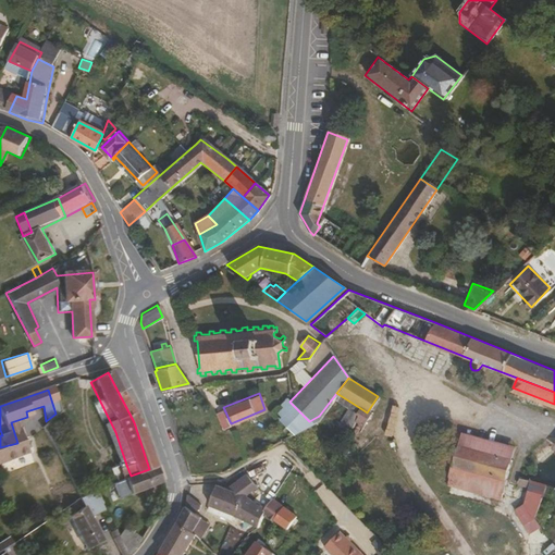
[(290,402),(286,398),(271,412),(290,432),(309,421),(290,402)]
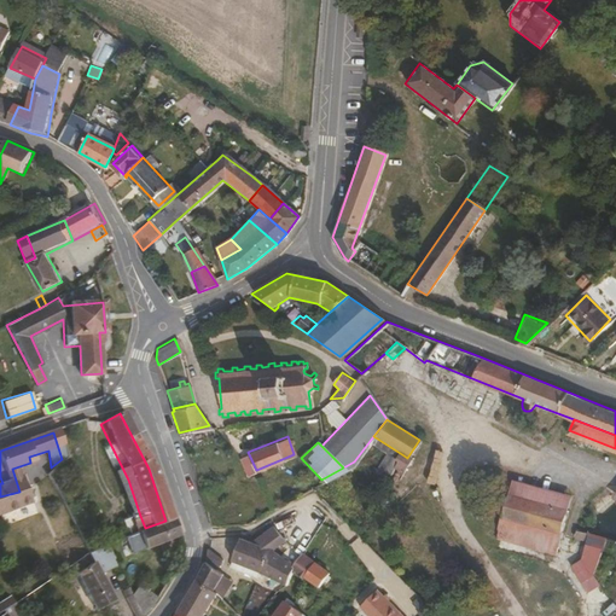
[(387,474),(394,463),(395,460),(384,453),(376,466),(387,474)]
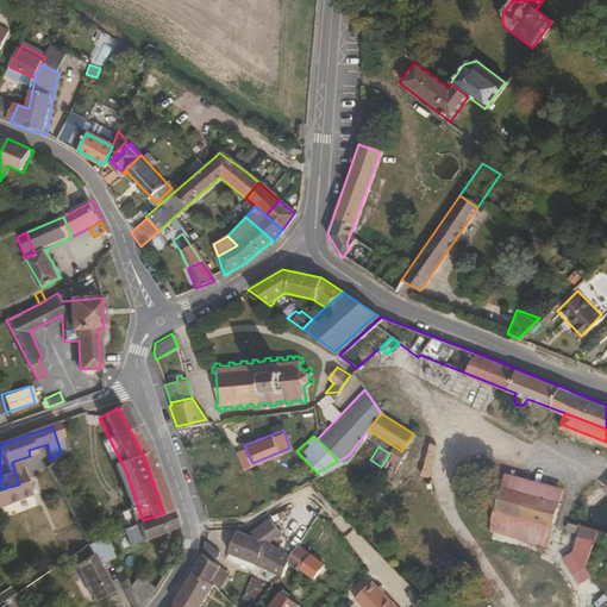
[(396,462),(404,452),(401,451),(394,446),(389,454),(388,456),(396,462)]
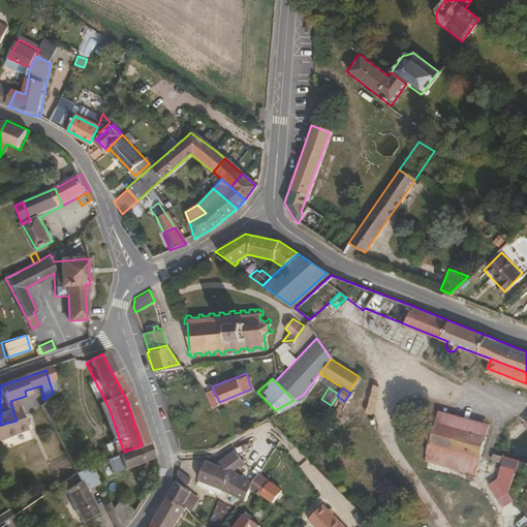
[(120,441),(110,410),(98,415),(110,445),(120,441)]
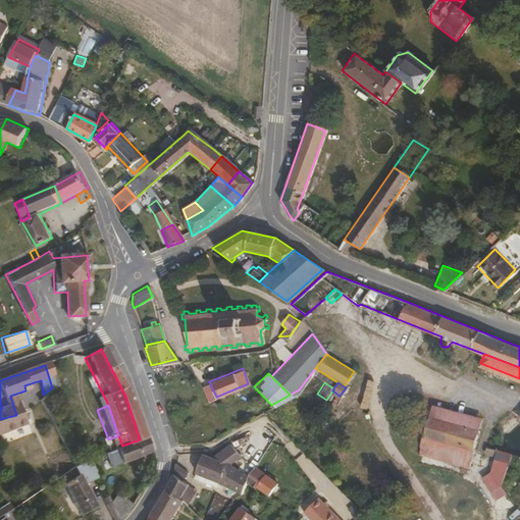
[(485,420),(435,406),(431,418),(481,431),(485,420)]
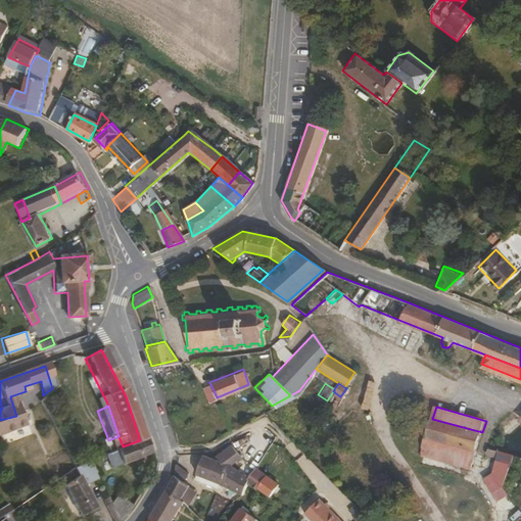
[(0,434),(20,427),(16,416),(0,420),(0,434)]
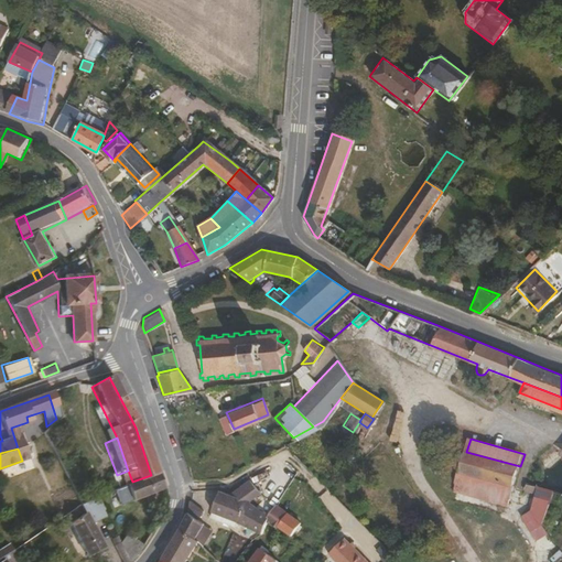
[(508,506),(520,466),(466,452),(462,451),(455,472),(460,473),(453,492),(508,506)]
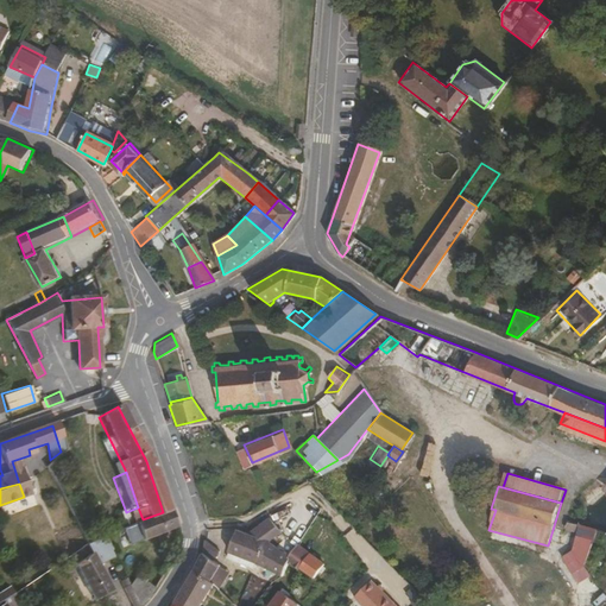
[(143,519),(138,507),(126,512),(124,513),(128,525),(143,519)]
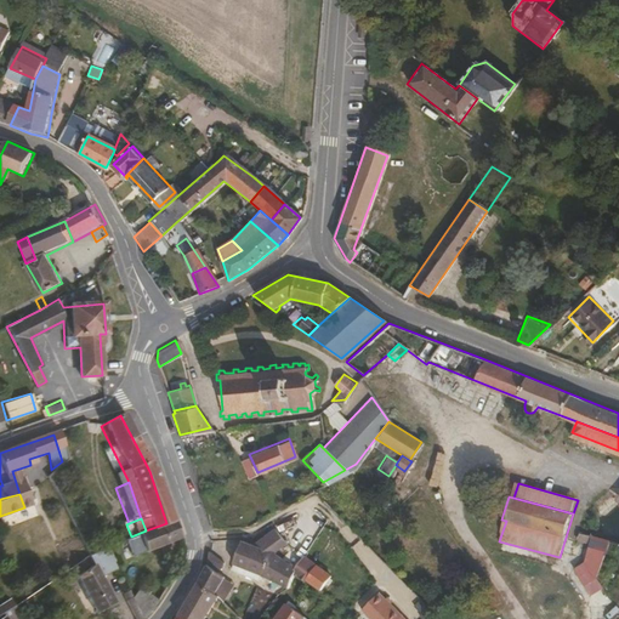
[(129,557),(172,541),(166,523),(146,531),(131,537),(121,540),(126,551),(129,557)]
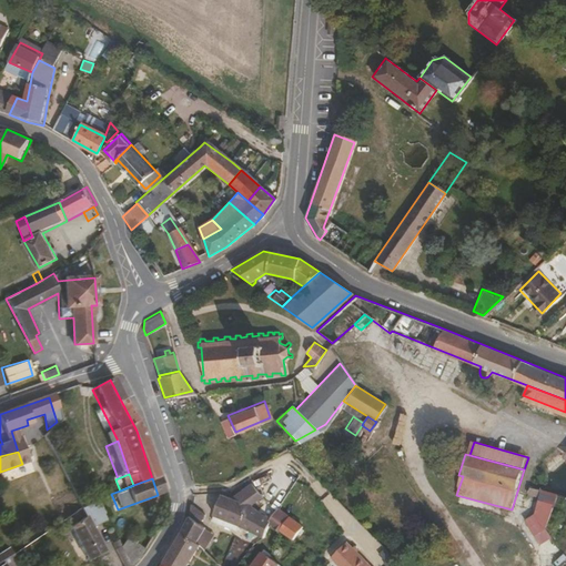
[(544,534),(558,499),(543,494),(544,491),(531,487),(527,497),(538,502),(533,516),(544,534)]
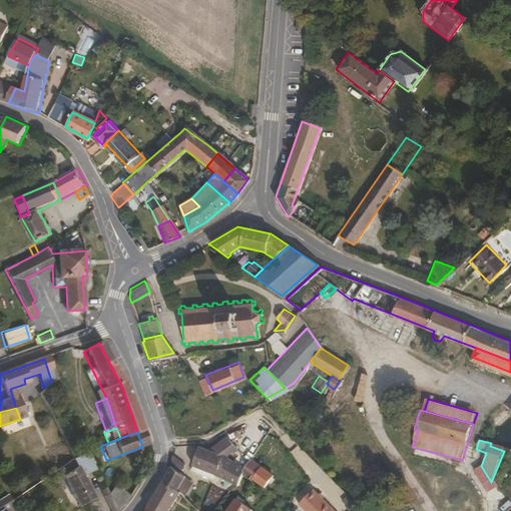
[(226,460),(237,450),(228,441),(227,442),(212,454),(226,460)]
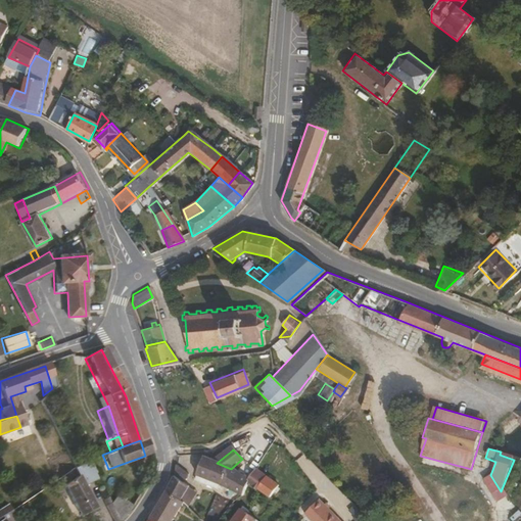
[(86,472),(106,464),(102,455),(82,464),(86,472)]
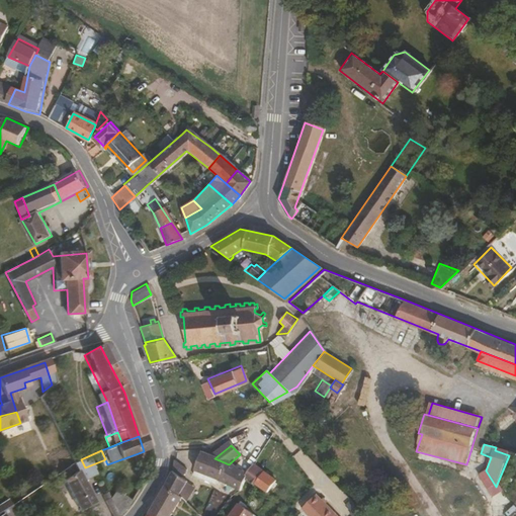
[(248,477),(229,464),(215,458),(204,454),(197,473),(221,483),(241,493),(247,481),(248,477)]
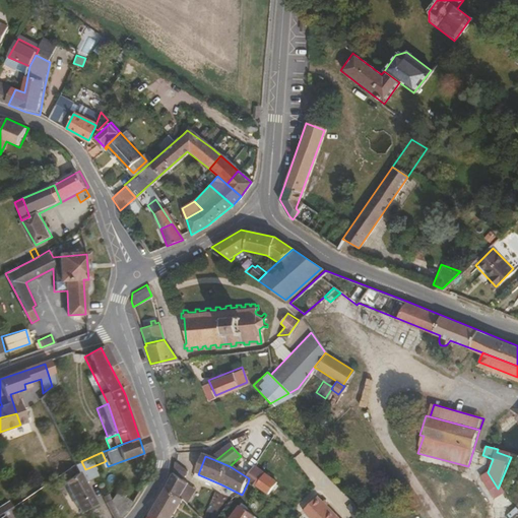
[(503,497),(517,463),(517,459),(511,457),(498,489),(503,497)]
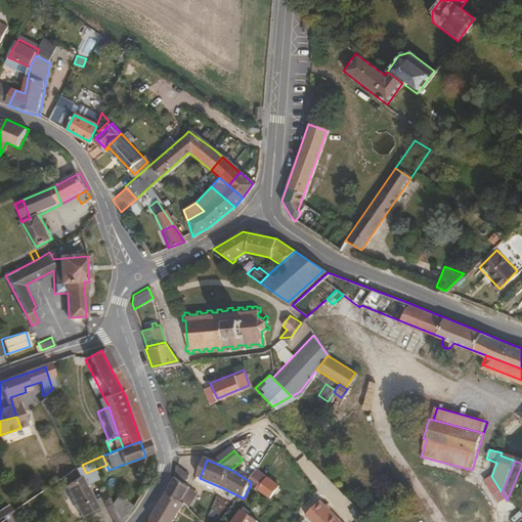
[(91,510),(75,483),(89,477),(86,473),(82,465),(68,471),(72,479),(58,486),(76,518),(91,510)]
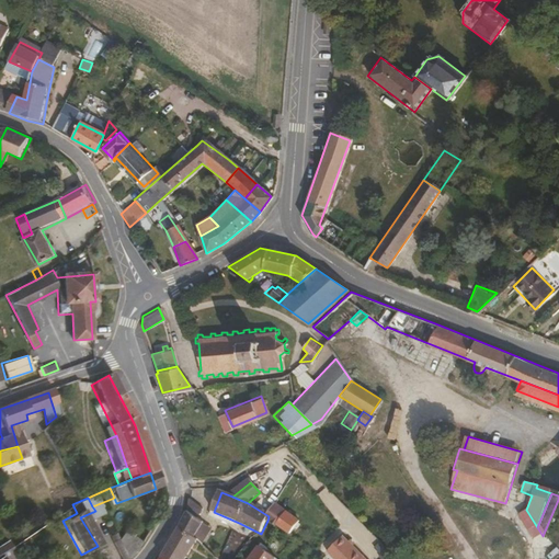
[(300,523),(277,505),(269,516),(267,521),(292,535),(300,523)]
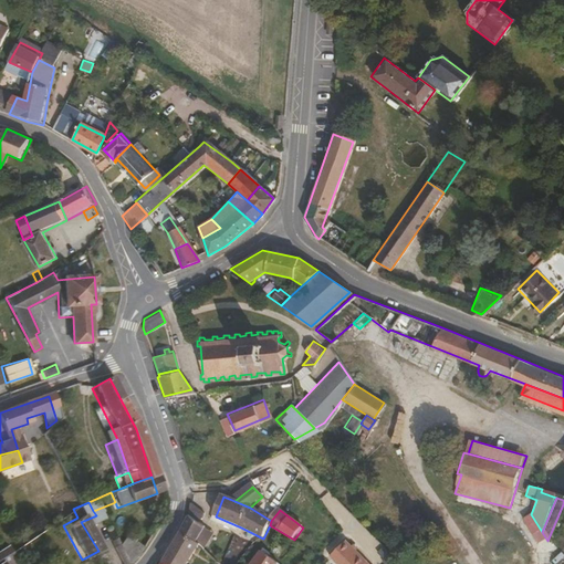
[(206,528),(187,514),(180,528),(197,541),(206,528)]
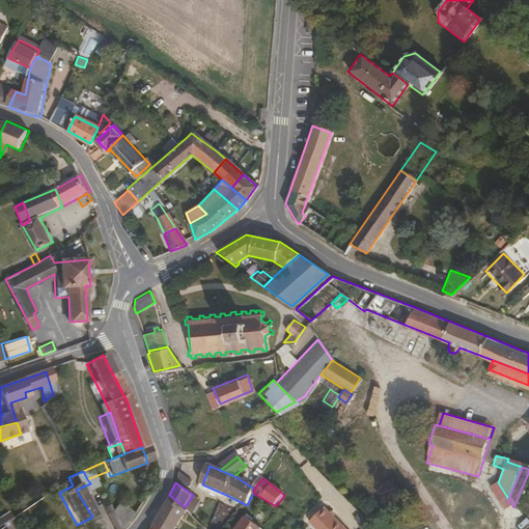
[(170,528),(185,507),(169,495),(150,526),(146,528),(170,528)]
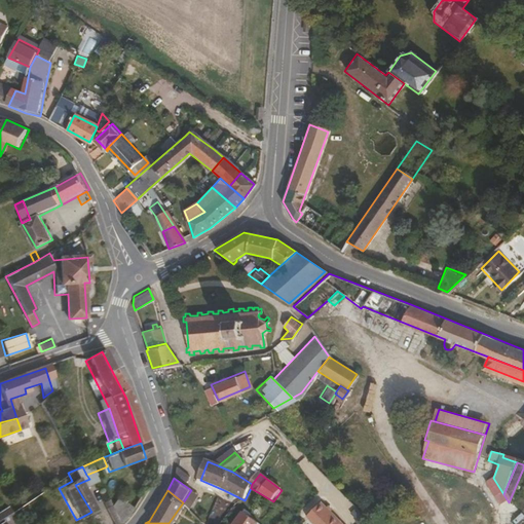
[(334,523),(340,519),(321,499),(305,516),(312,523),(334,523)]
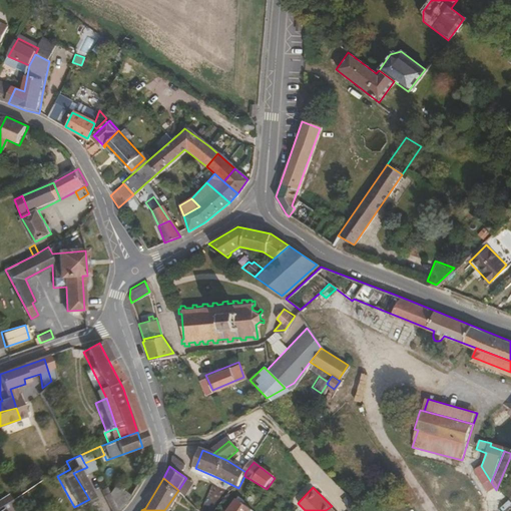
[(113,510),(115,510),(124,499),(110,488),(104,496),(113,510)]
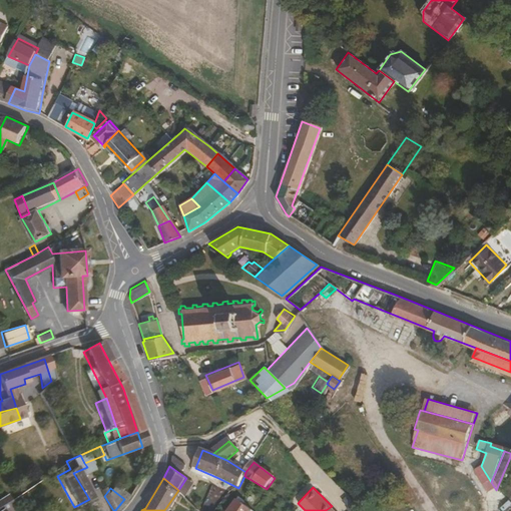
[(261,495),(256,492),(251,497),(257,501),(261,495)]
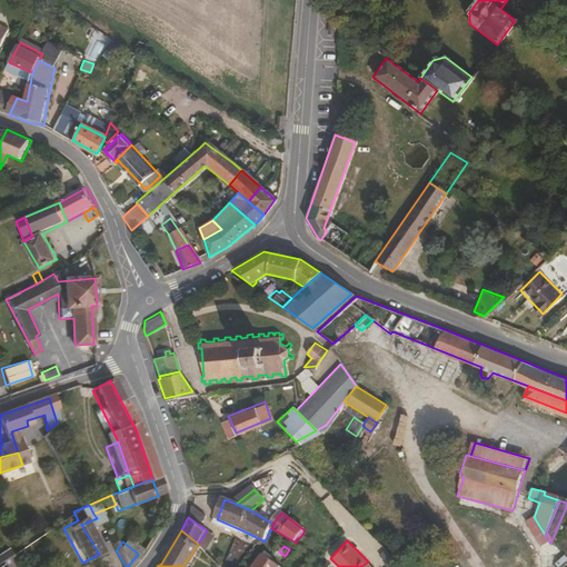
[(126,566),(116,550),(115,548),(108,553),(117,566),(126,566)]
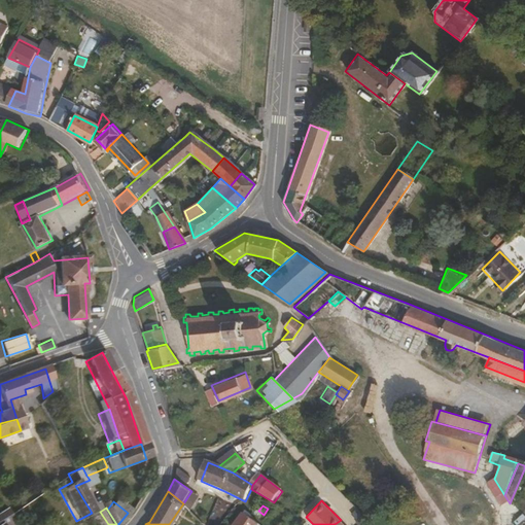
[(254,524),(257,523),(241,511),(231,524),(254,524)]
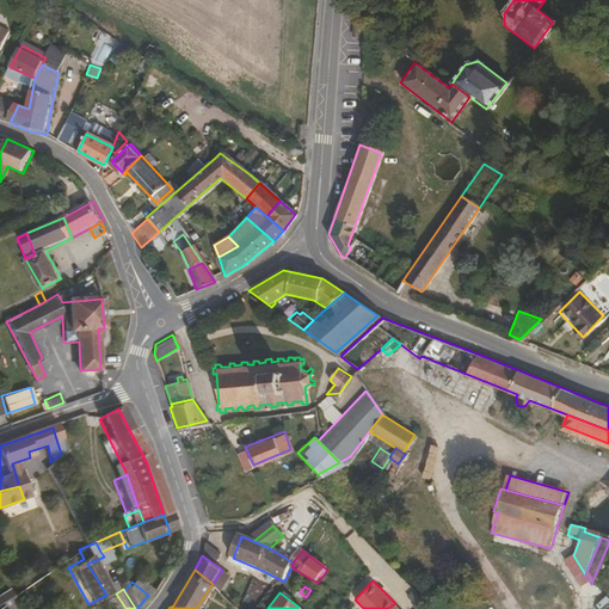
[(0,608),(4,608),(11,606),(2,594),(0,595),(0,608)]
